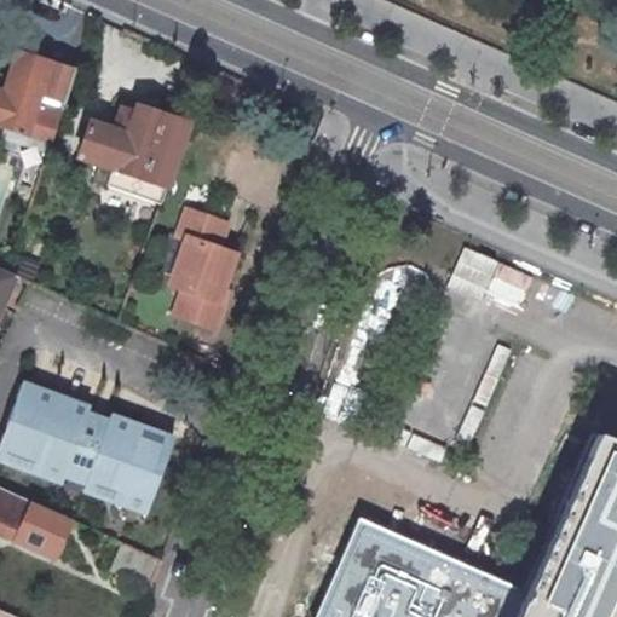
[(0,122),(55,139),(76,69),(18,51),(6,91),(0,88),(0,122)]
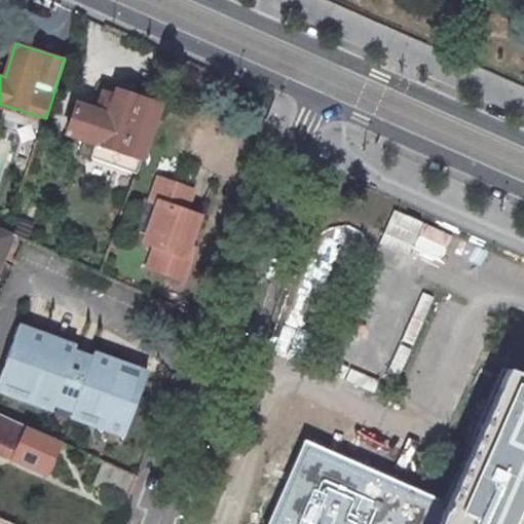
[(98,109),(78,102),(68,131),(86,137),(81,150),(95,154),(88,173),(112,181),(118,162),(137,170),(139,170),(161,104),(160,103),(159,94),(147,89),(141,97),(117,88),(115,95),(105,90),(98,109)]
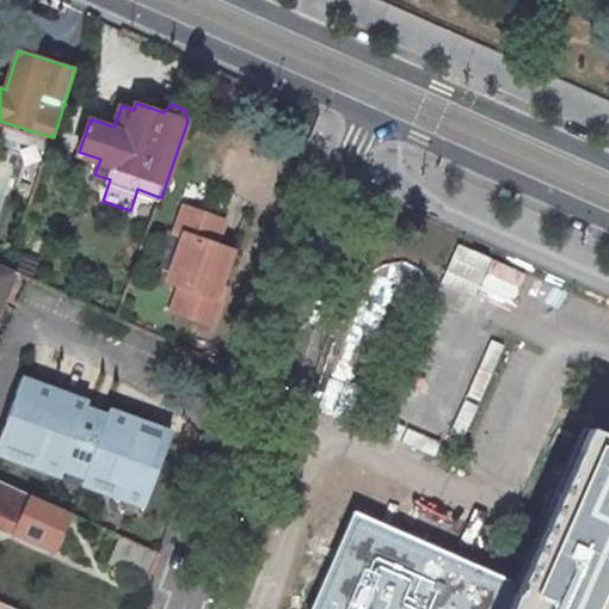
[(186,233),(170,278),(184,283),(174,307),(214,321),(223,295),(217,293),(233,248),(217,243),(226,219),(186,204),(177,229),(186,233)]
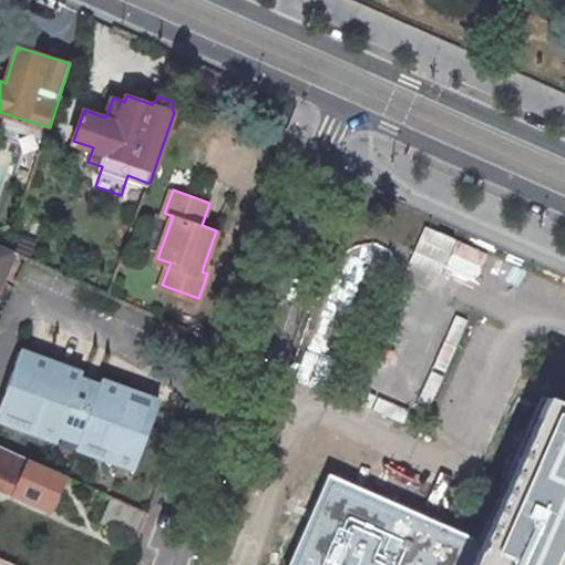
[(0,281),(14,250),(11,249),(0,244),(0,281)]
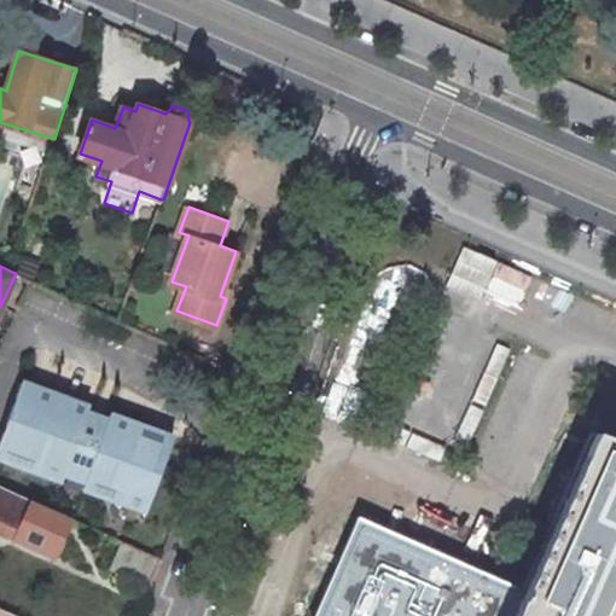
[(85,488),(147,511),(175,436),(111,413),(108,422),(87,414),(91,406),(23,381),(0,442),(0,457),(63,480),(67,471),(87,480),(85,488)]
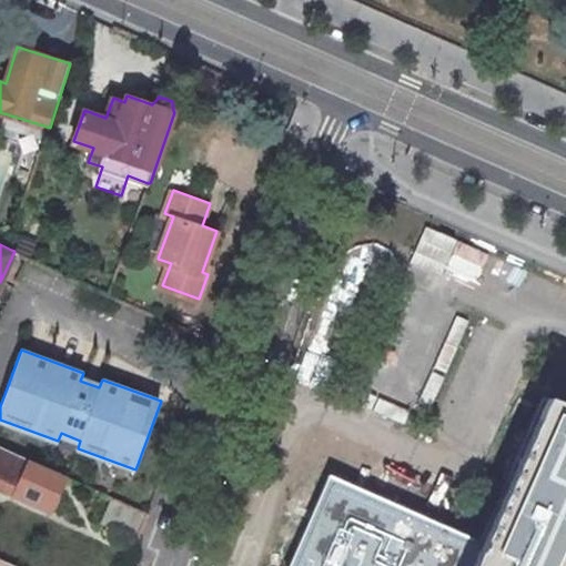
[(565,404),(545,395),(521,450),(481,539),(447,524),(331,473),(289,565),(565,565),(565,404)]
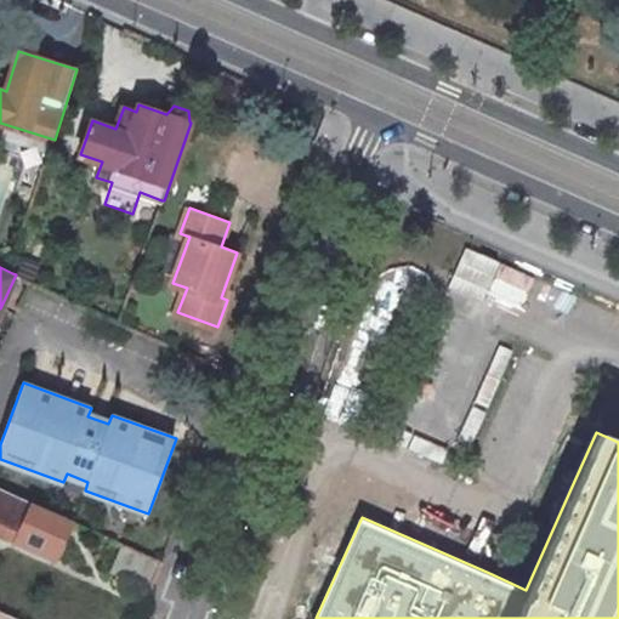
[(0,531),(55,556),(67,528),(72,520),(17,494),(0,487),(0,531)]
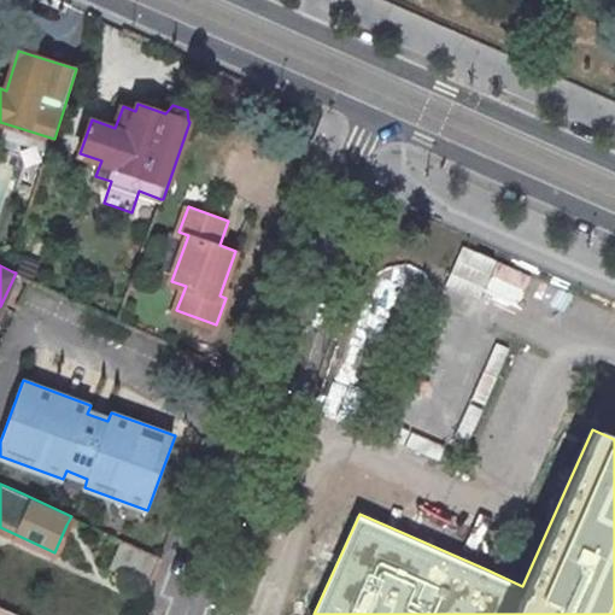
[(119,568),(153,583),(162,557),(105,531),(100,545),(118,554),(115,562),(119,568)]
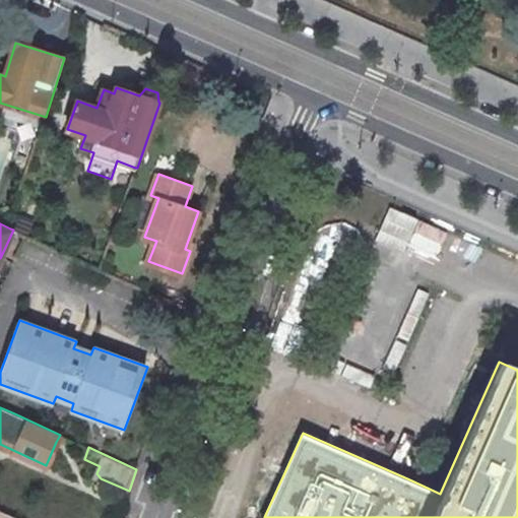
[(0,517),(19,517),(20,517),(0,509),(0,517)]
